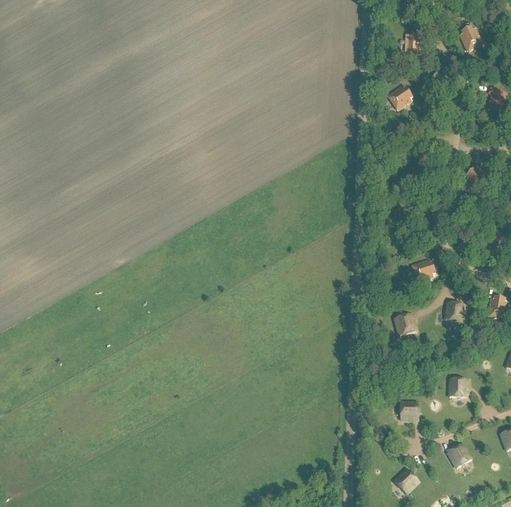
[(460,34),(467,50),(482,43),(475,27),(472,29),(471,26),(461,30),(462,33),(460,34)]
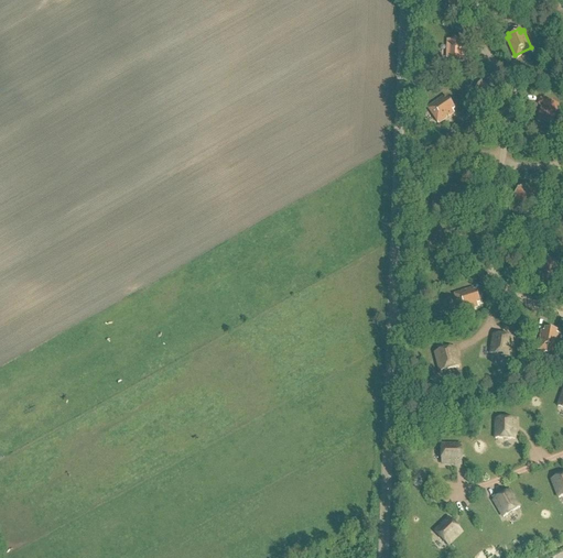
[(448,54),(448,57),(463,57),(463,46),(461,46),(461,37),(446,37),(446,54),(448,54)]
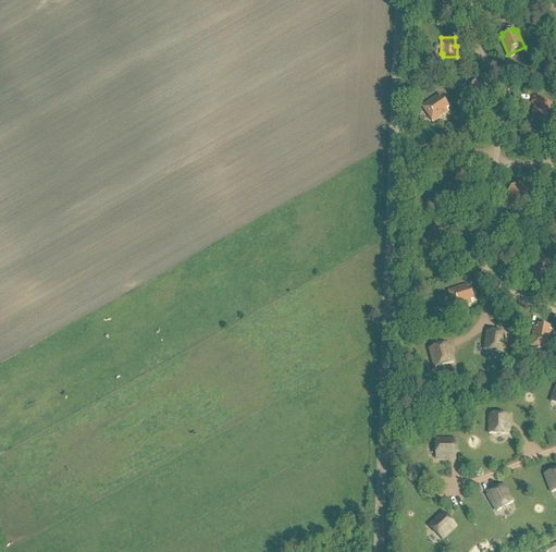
[(469,85),(482,95),(487,87),(474,77),(469,85)]
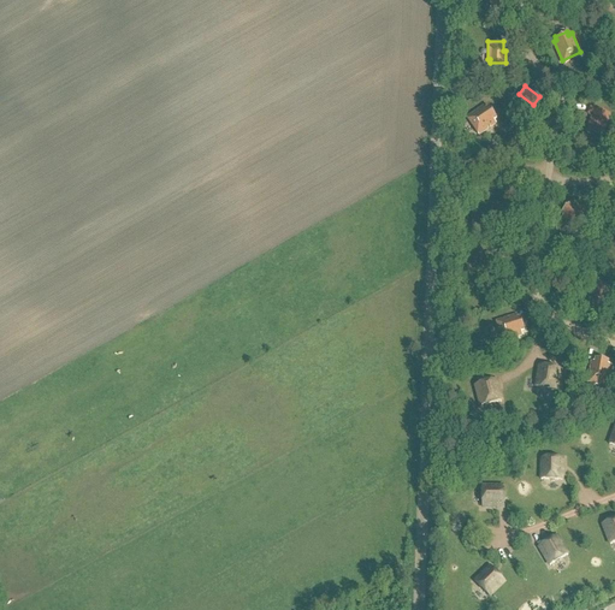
[(469,113),(482,131),(497,120),(496,117),(497,116),(490,105),(488,106),(485,102),(469,113)]
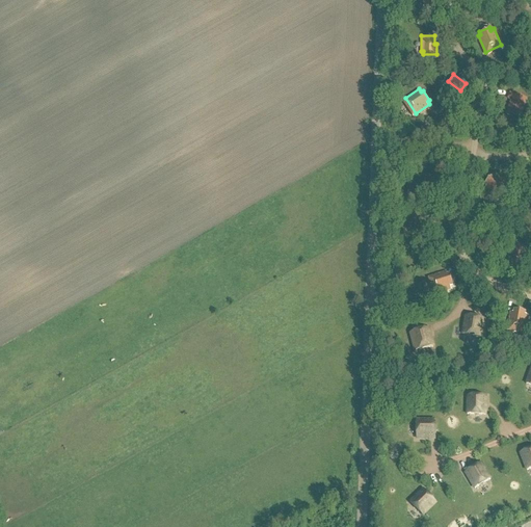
[(506,110),(519,115),(525,97),(509,90),(507,96),(510,98),(506,110)]
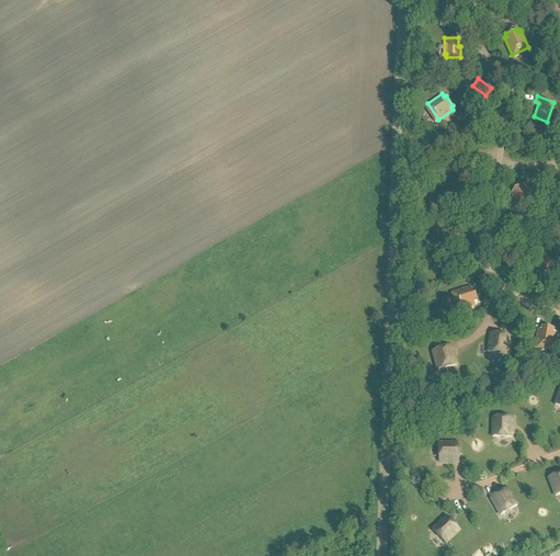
[(537,195),(524,183),(521,185),(518,183),(511,191),(513,193),(511,196),(524,208),(537,195)]
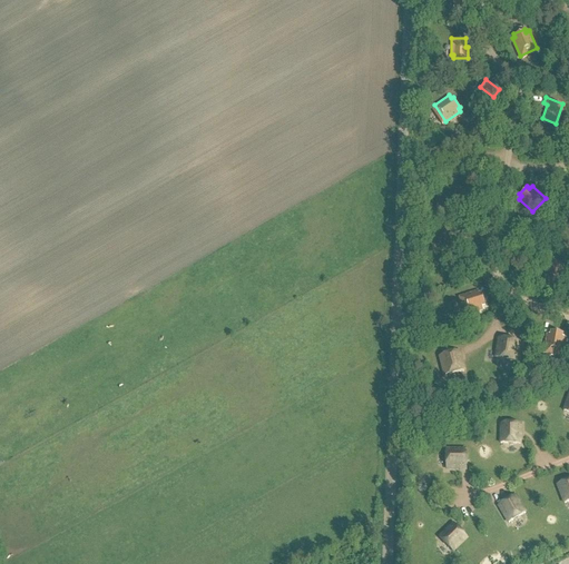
[(437,189),(435,205),(457,205),(457,189),(437,189)]
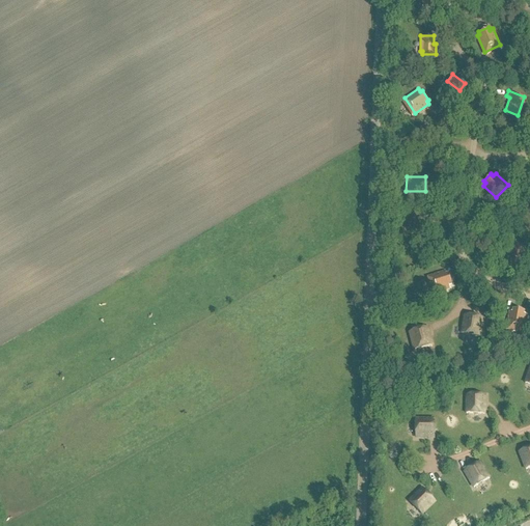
[(429,218),(437,220),(440,212),(431,210),(429,218)]
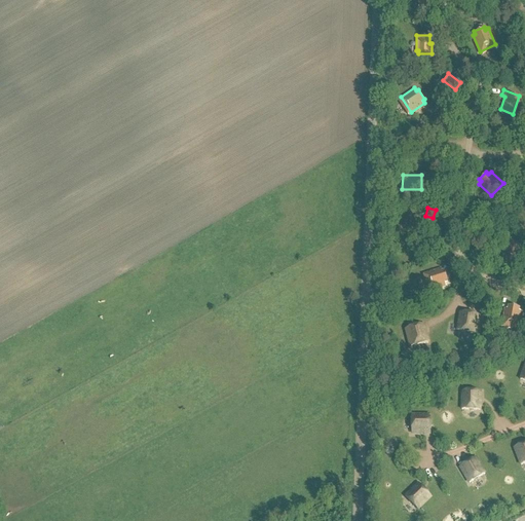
[(502,243),(507,244),(501,257),(514,261),(521,243),(504,236),(502,243)]
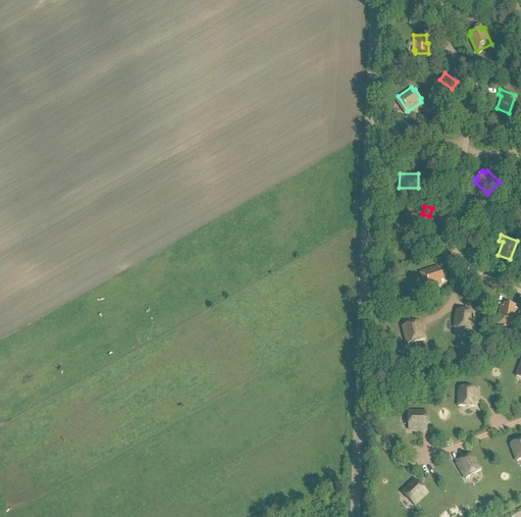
[(436,264),(420,269),(425,286),(441,280),(440,277),(444,276),(440,266),(437,267),(436,264)]
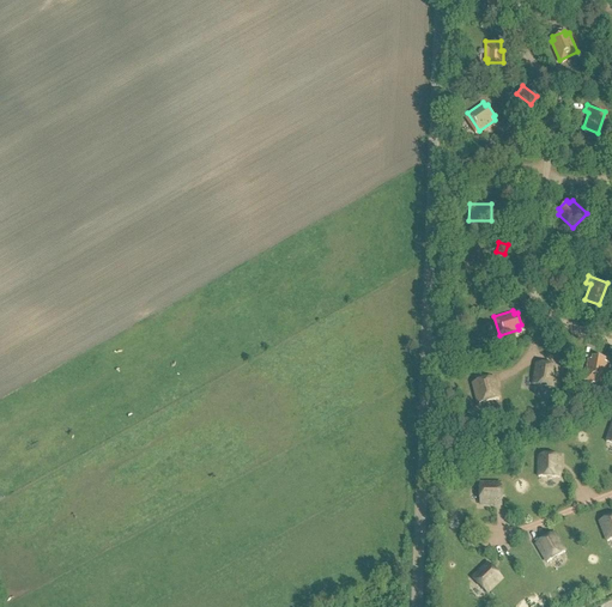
[(585,376),(604,380),(607,360),(604,359),(605,356),(592,353),(592,357),(588,357),(585,376)]
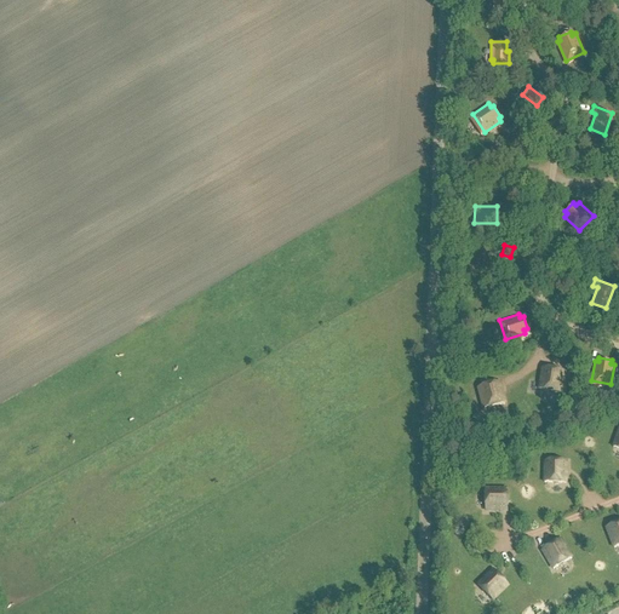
[(563,368),(543,365),(538,386),(560,390),(563,368)]
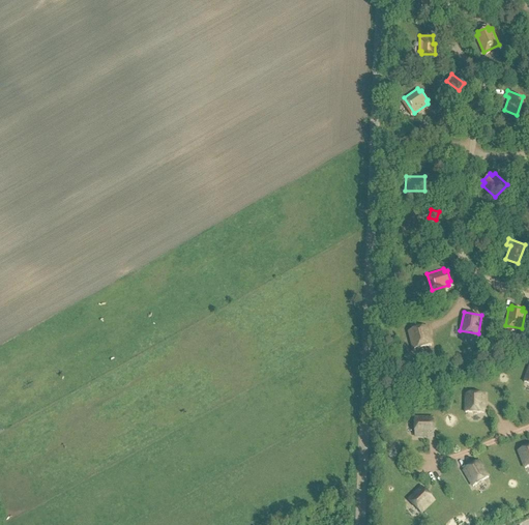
[(408,328),(413,347),(431,342),(427,324),(408,328)]
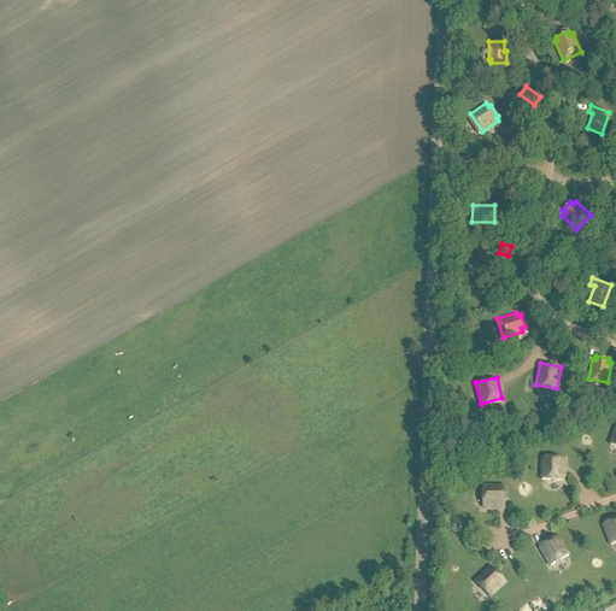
[(563,456),(541,456),(541,476),(562,477),(563,456)]
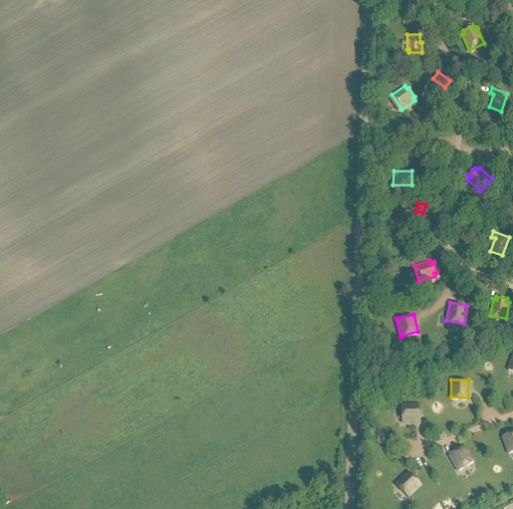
[(400,419),(419,420),(419,401),(401,401),(400,419)]
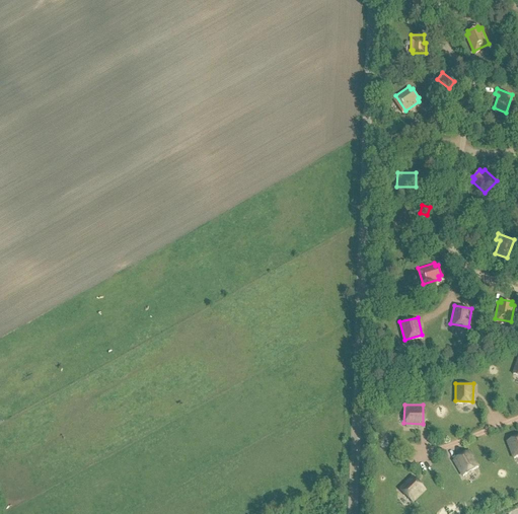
[(517,434),(507,438),(513,455),(517,452),(517,434)]
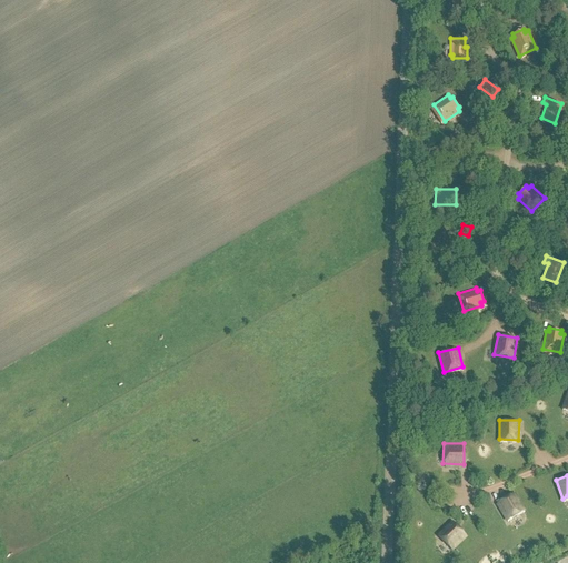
[(507,519),(524,509),(514,491),(497,502),(507,519)]
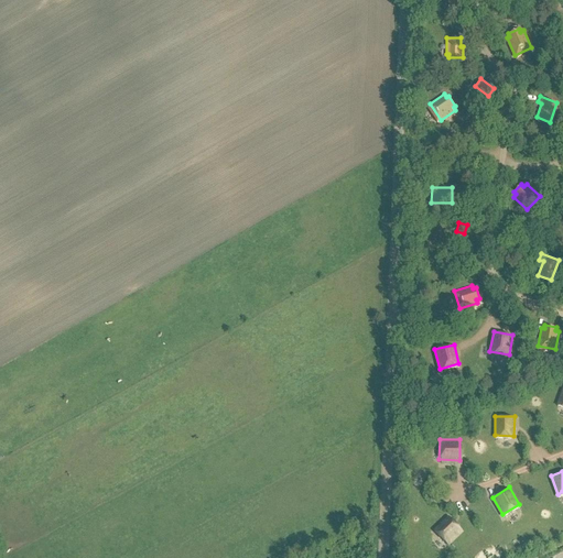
[(433,528),(446,543),(462,528),(448,514),(433,528)]
